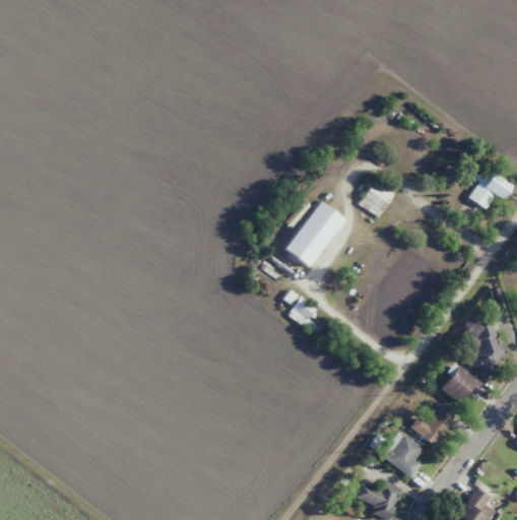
[(513,186),(490,170),(469,197),(486,209),(496,195),(504,200),(513,186)]
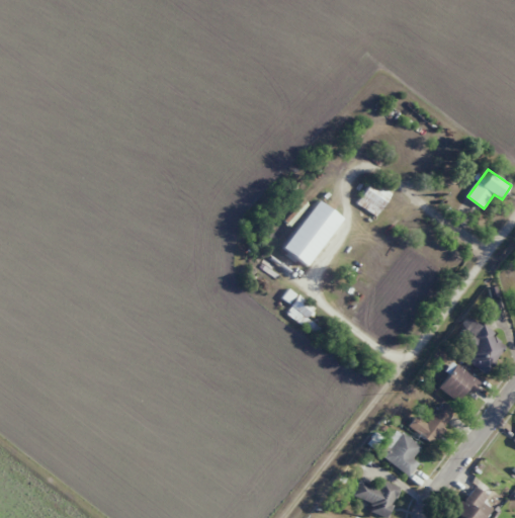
[(395,192),(374,177),(356,202),(377,218),(395,192)]
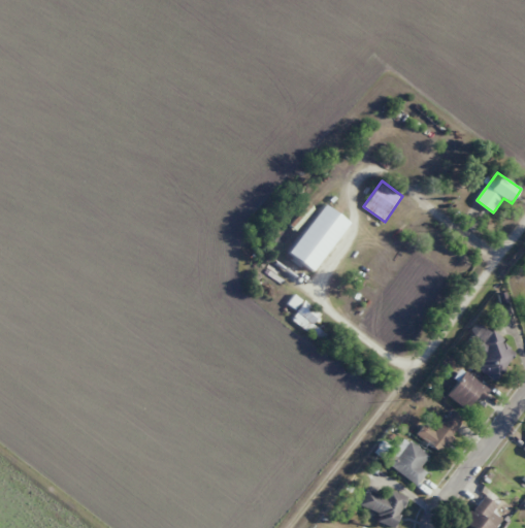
[(315,272),(350,223),(325,204),(289,254),(315,272)]
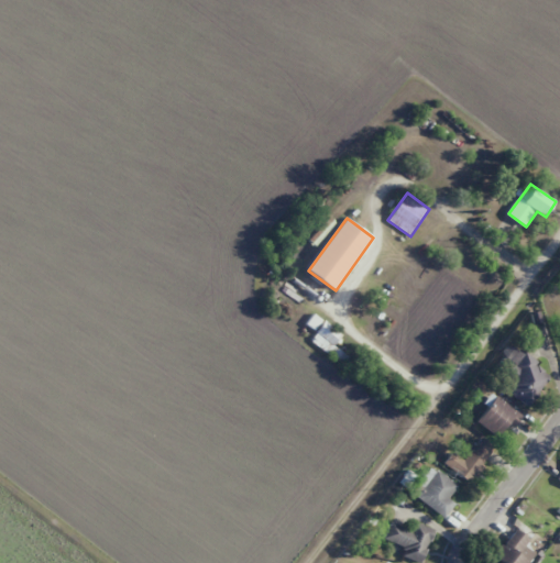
[(503,381),(527,406),(553,379),(529,354),(503,381)]
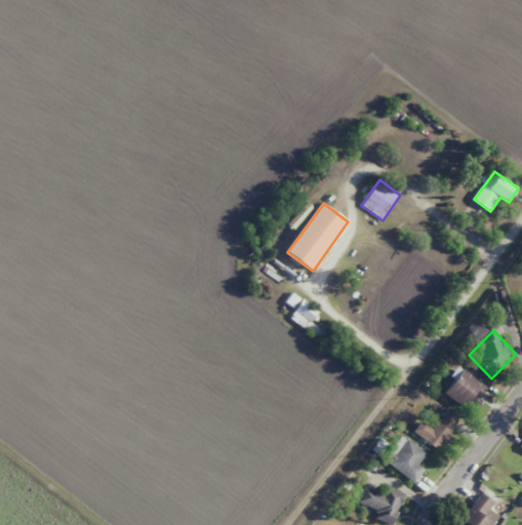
[(480,400),(489,388),(465,369),(446,393),(466,407),(475,396),(480,400)]
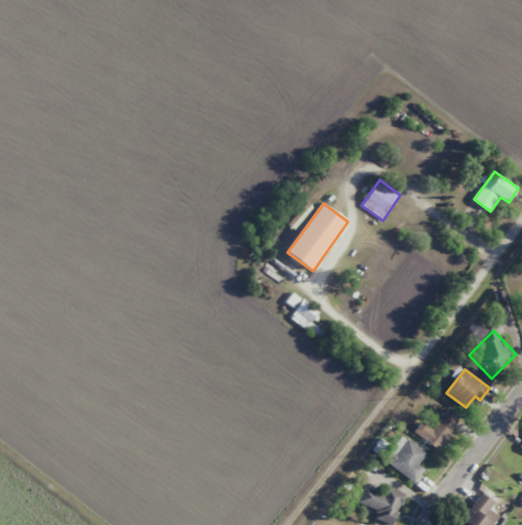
[(441,450),(463,417),(448,407),(435,427),(423,418),(414,432),(441,450)]
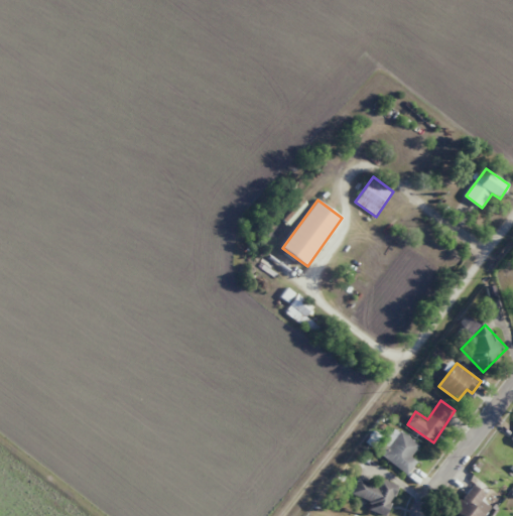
[(420,445),(399,428),(380,452),(407,475),(417,463),(411,457),(420,445)]
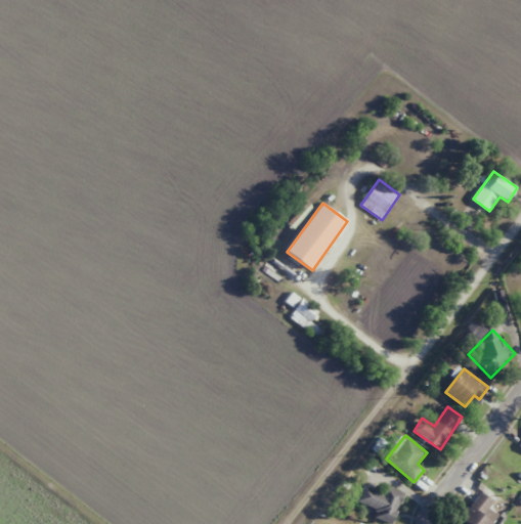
[(392,523),(405,492),(387,485),(384,494),(365,486),(359,501),(379,509),(376,518),(391,523),(392,523)]
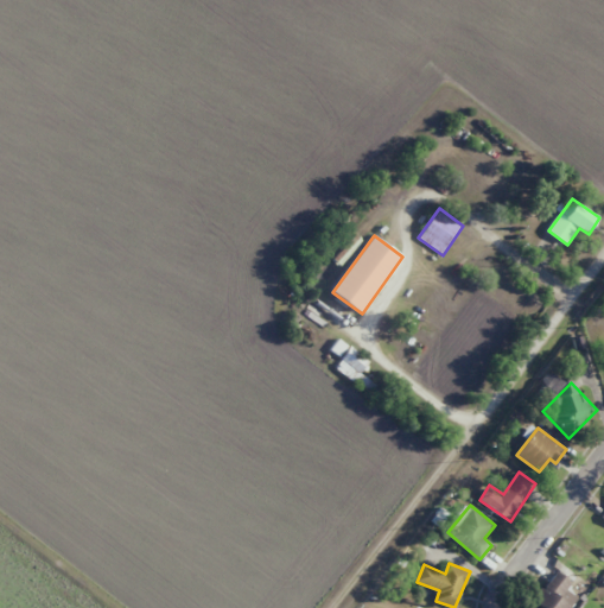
[(574,582),(558,570),(536,601),(545,607),(572,607),(580,597),(568,589),(574,582)]
